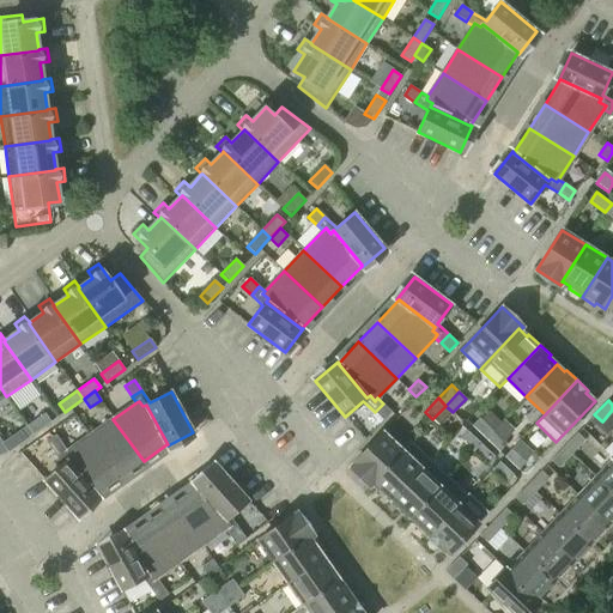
[(392,412),(383,404),(375,412),(383,420),(392,412)]
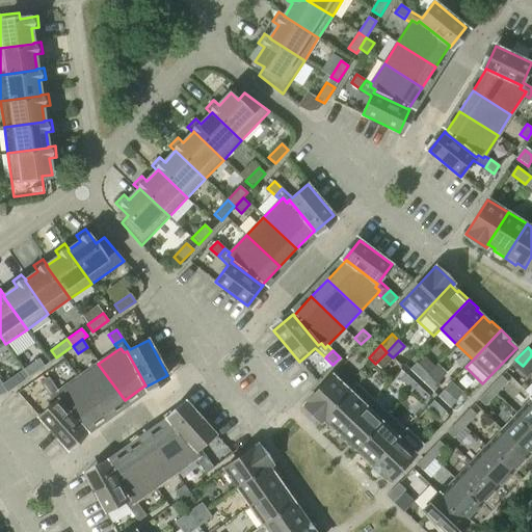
[(387,352),(375,364),(382,370),(393,357),(387,352)]
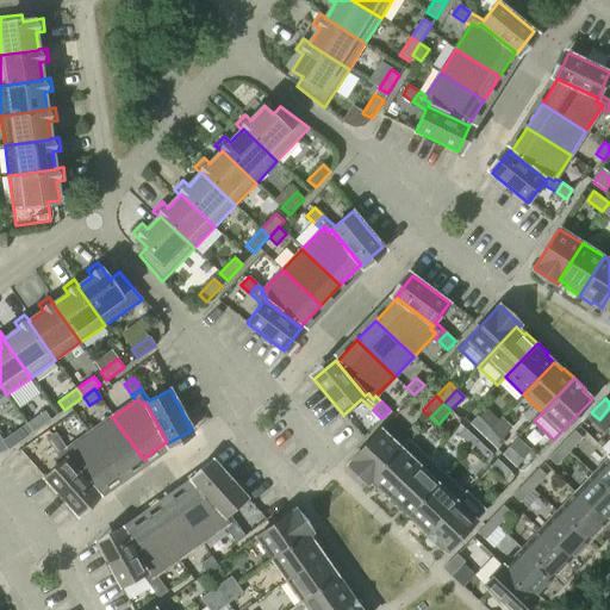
[(33,433),(51,419),(44,411),(26,423),(33,433)]
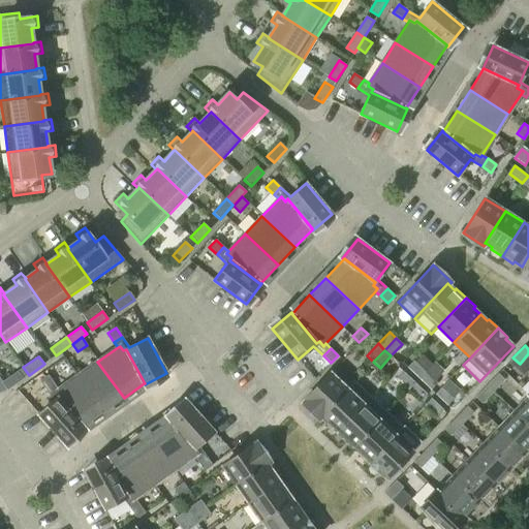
[(419,378),(426,372),(413,361),(407,367),(419,378)]
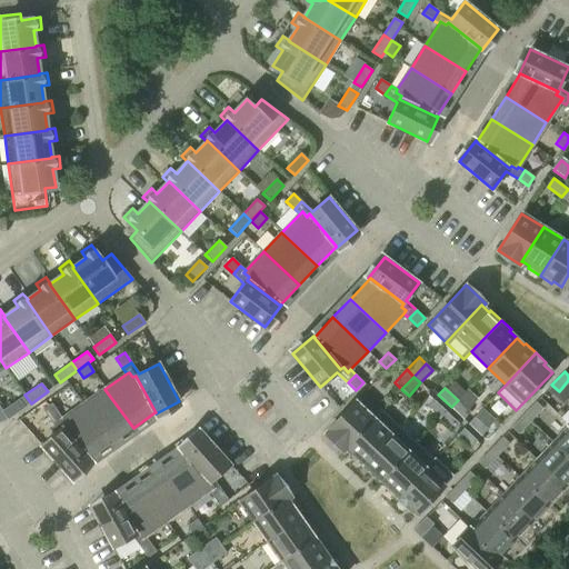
[(105,389),(83,403),(112,443),(133,428),(105,389)]
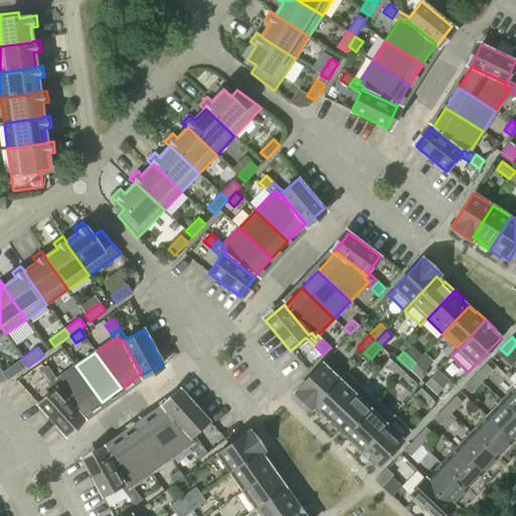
[(7,380),(22,369),(17,362),(2,373),(7,380)]
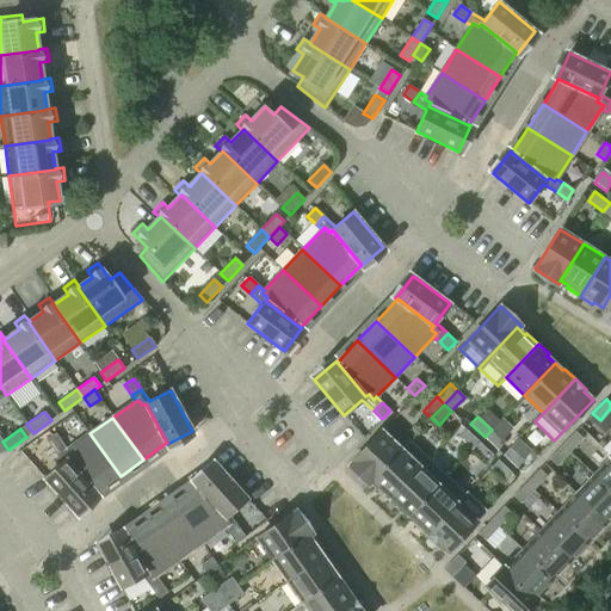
[(471,450),(480,442),(466,430),(458,437),(471,450)]
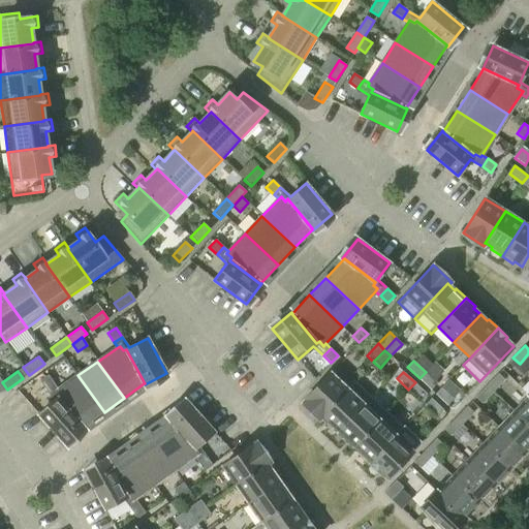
[(426,372),(419,378),(431,390),(437,383),(426,372)]
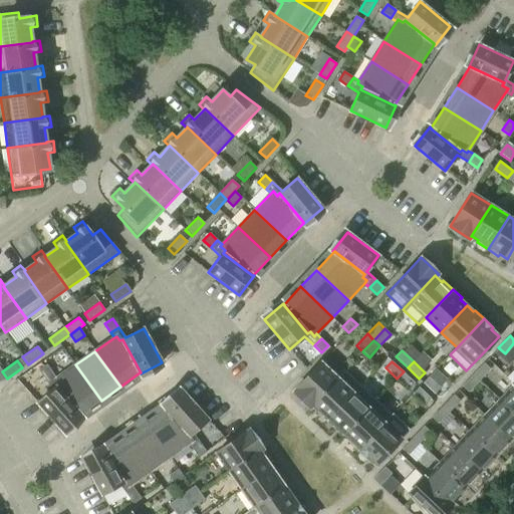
[(312,405),(337,377),(321,362),(293,392),(310,408),(313,405),(312,405)]
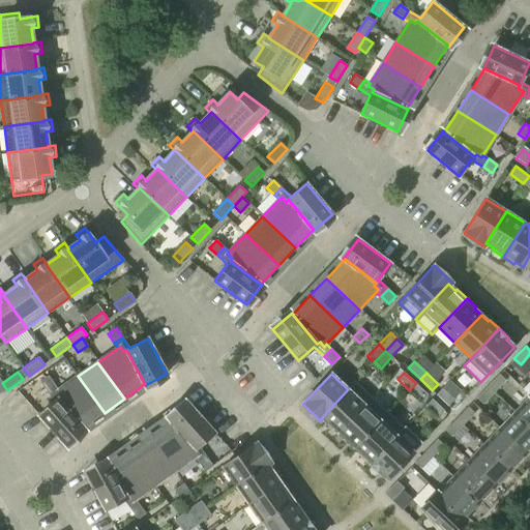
[(488,386),(495,392),(505,381),(499,374),(488,386)]
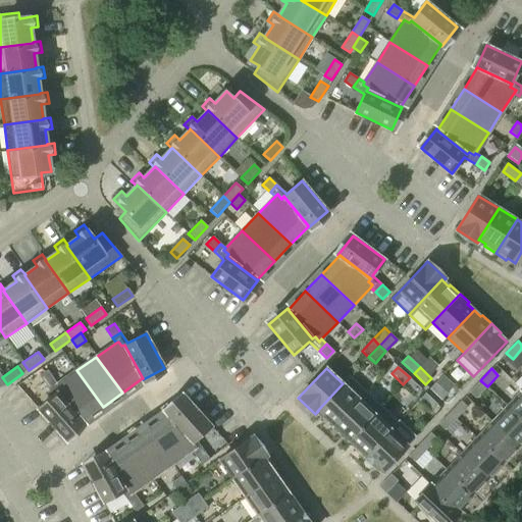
[(46,384),(53,378),(47,370),(40,375),(46,384)]
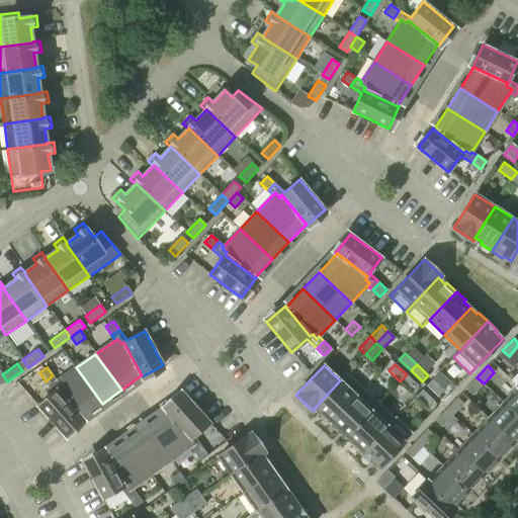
[(76,367),(57,381),(55,382),(58,387),(56,390),(81,418),(82,418),(102,404),(76,367)]
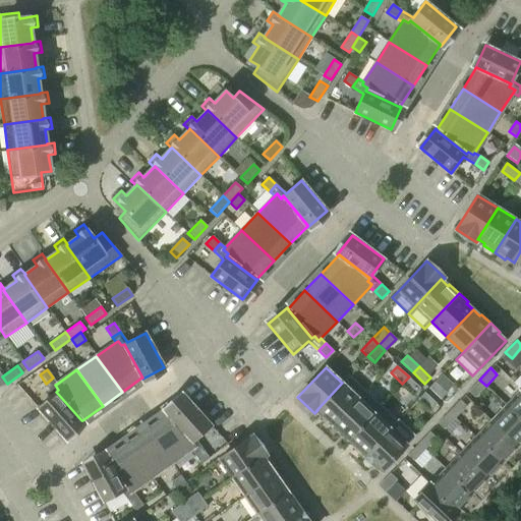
[(343,383),(342,383),(316,410),(317,410),(324,416),(322,418),(331,426),(365,391),(350,375),(343,383)]
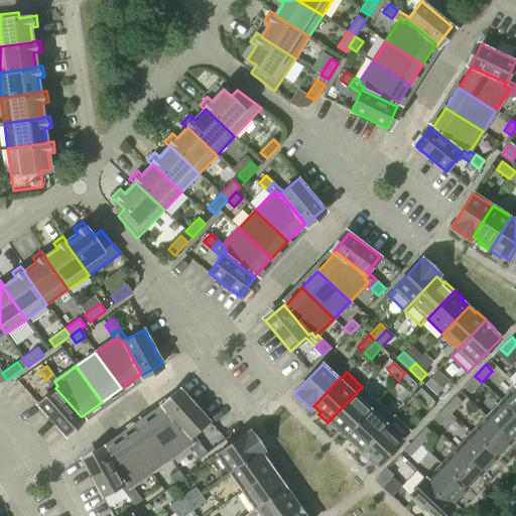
[(416,384),(405,373),(398,380),(410,391),(416,384)]
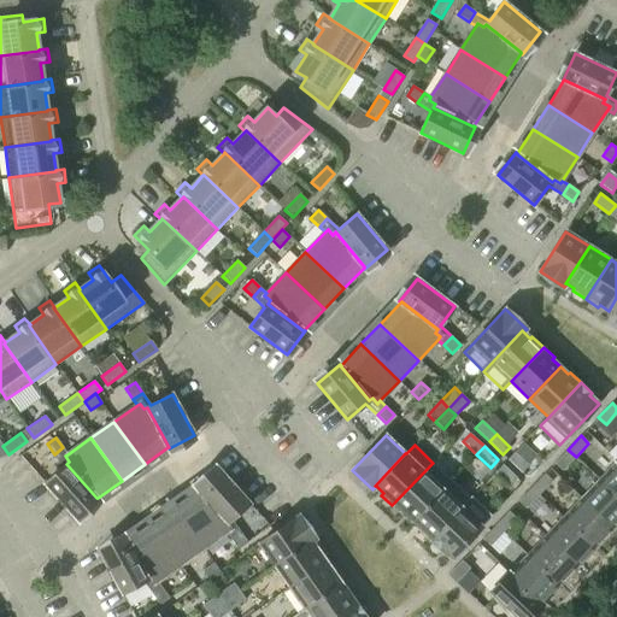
[(63,447),(54,454),(63,468),(45,483),(76,518),(98,498),(97,498),(66,464),(69,462),(65,456),(68,454),(63,447)]
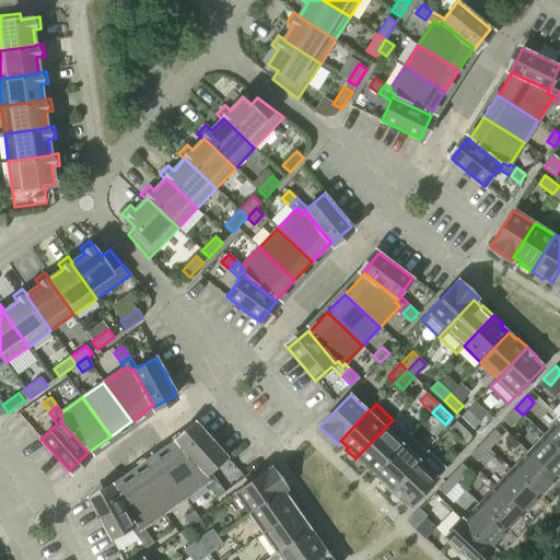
[(523,415),(515,408),(503,420),(511,427),(523,415)]
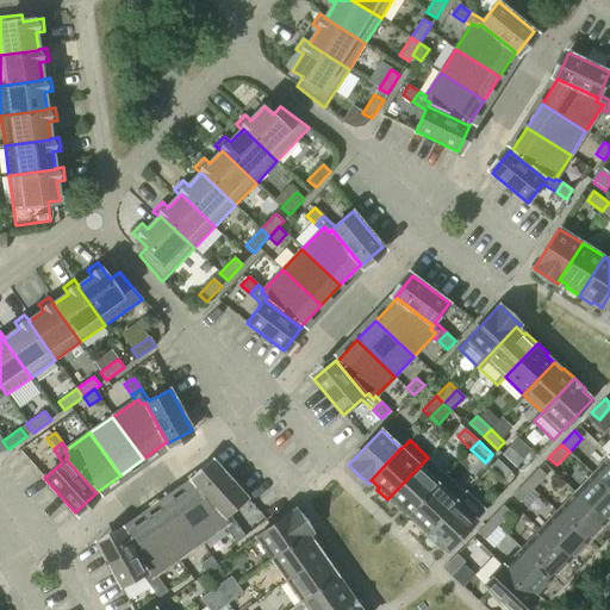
[(516,467),(523,460),(509,447),(502,454),(516,467)]
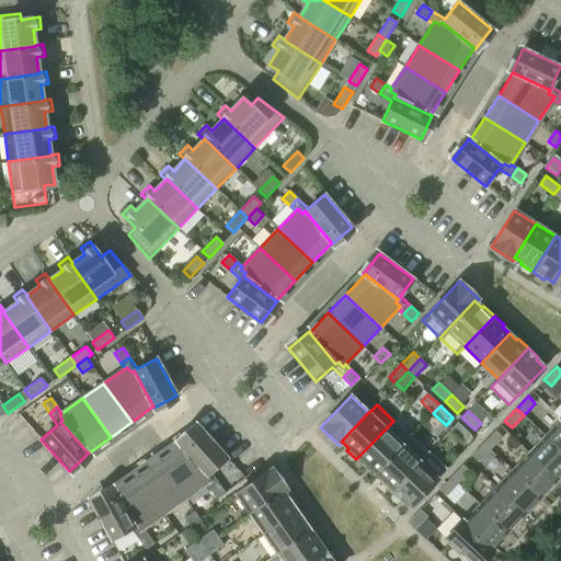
[(560,420),(545,436),(560,451),(560,419),(560,420)]
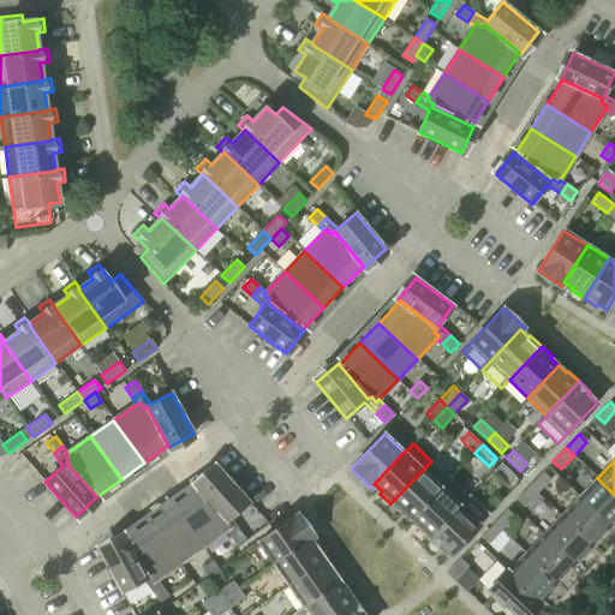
[(451,479),(431,461),(390,503),(401,514),(404,512),(412,520),(451,479)]
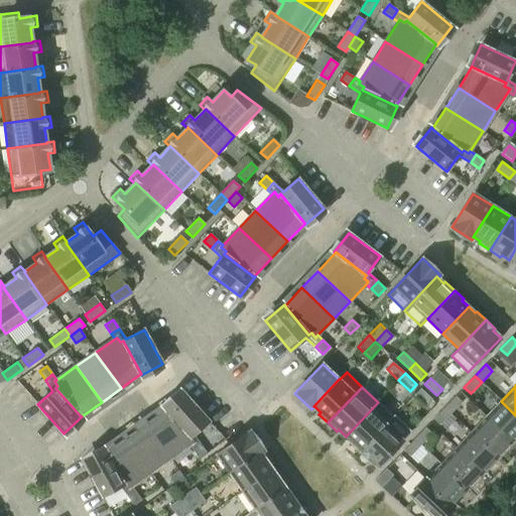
[(426,406),(432,400),(420,388),(414,395),(426,406)]
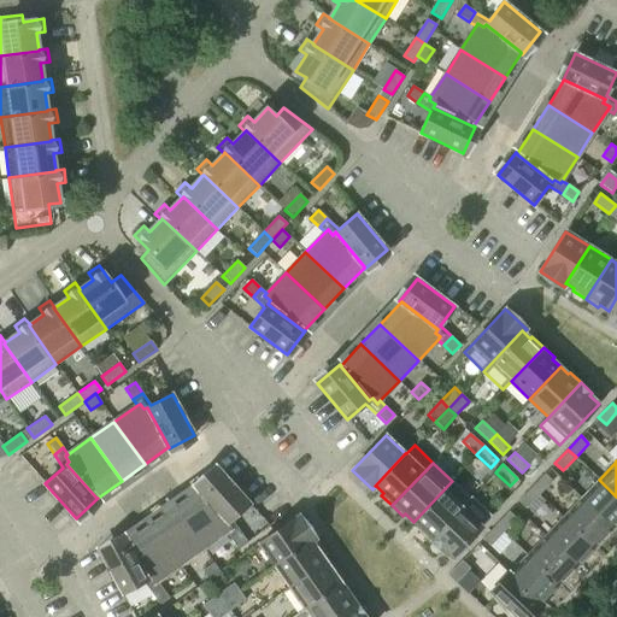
[(231,539),(241,533),(231,519),(250,503),(218,469),(197,488),(198,489),(198,488),(228,522),(225,526),(230,530),(227,533),(231,539)]
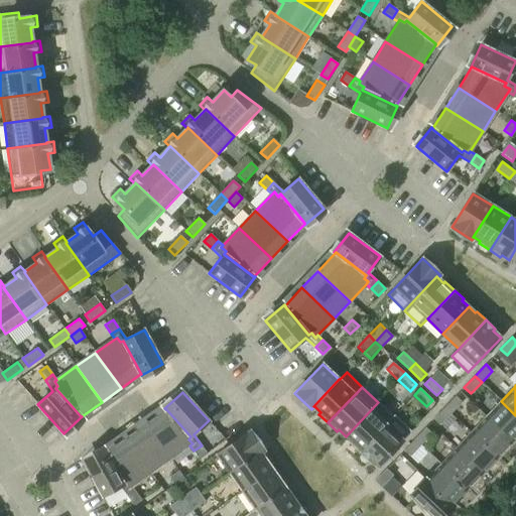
[(444,407),(450,414),(462,402),(456,396),(444,407)]
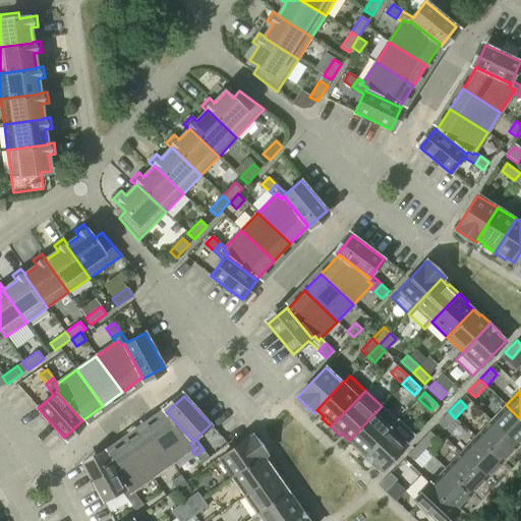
[(520,442),(520,419),(506,405),(490,420),(518,447),(520,442)]
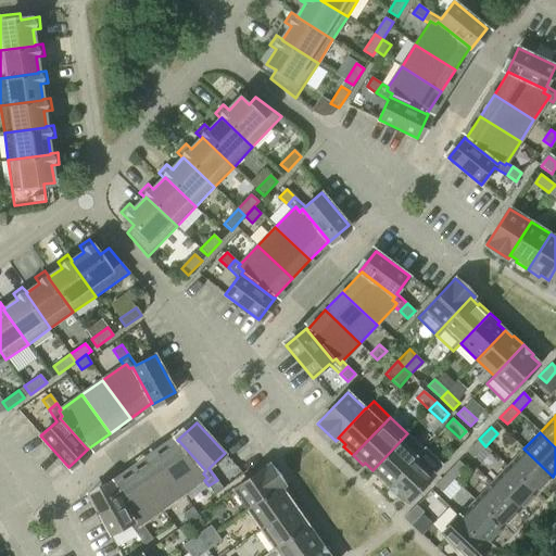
[(424,449),(407,433),(373,470),(379,477),(377,478),(387,488),(424,450),(424,449)]
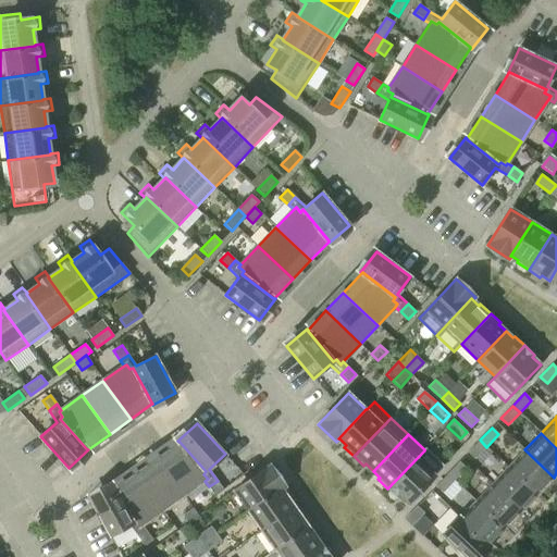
[(486,447),(480,440),(468,453),(475,459),(486,447)]
